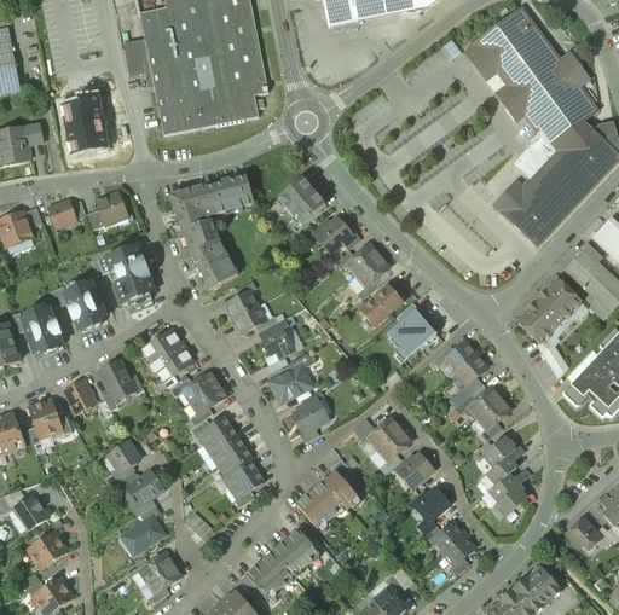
[(165,0),(166,6),(139,12),(163,133),(258,115),(254,93),(268,91),(250,0),(165,0)]
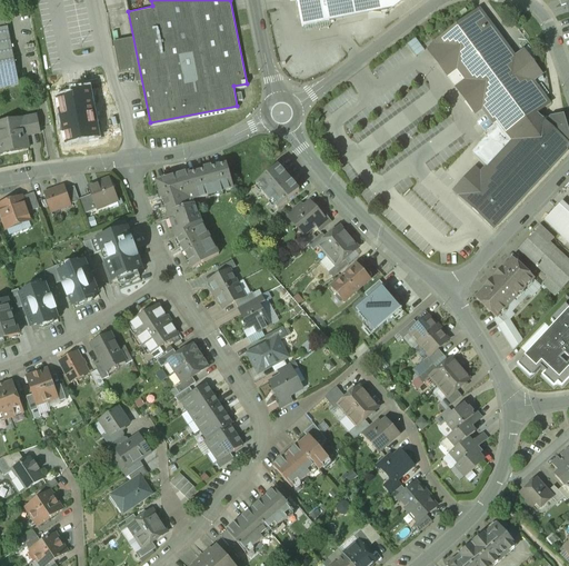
[(297,0),(301,23),(368,11),(366,0),(297,0)]
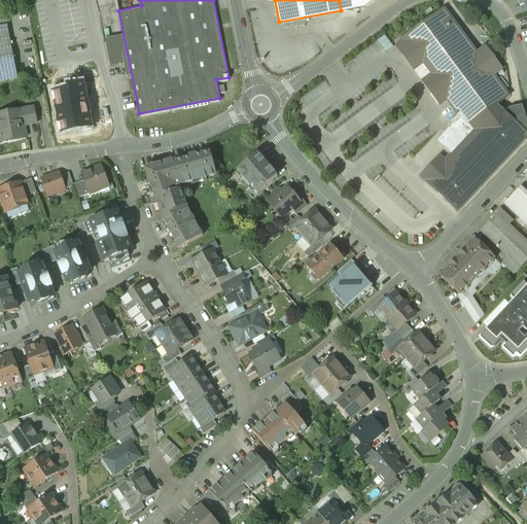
[(339,0),(341,10),(356,11),(372,0),(339,0)]
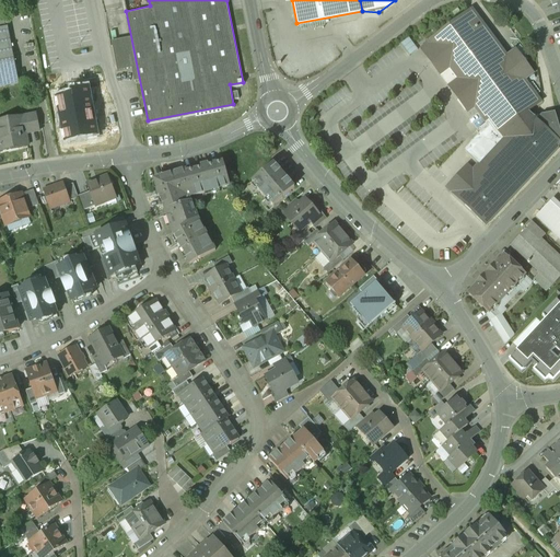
[(506,55),(471,7),(428,39),(428,41),(420,46),(467,108),(475,103),(487,119),(497,132),(527,109),(540,100),(524,77),(533,70),(515,47),(506,55)]
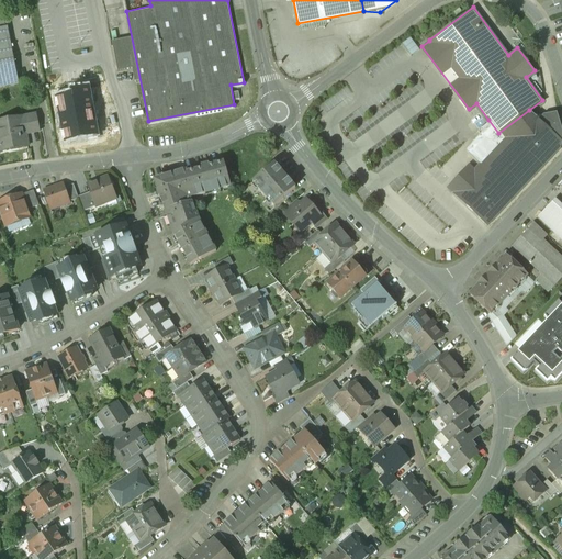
[(8,24),(0,24),(0,85),(19,81),(8,24)]
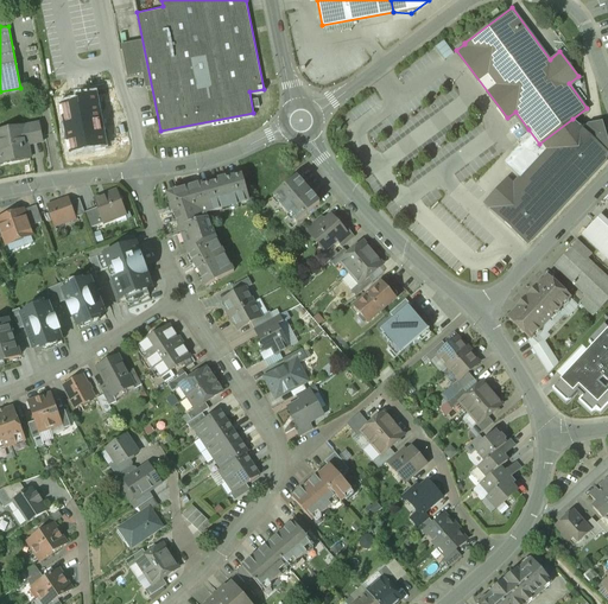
[(572,119),(539,144),(529,129),(517,139),(519,142),(519,151),(507,163),(520,175),(513,182),(507,176),(483,201),(527,241),(605,159),(607,151),(606,150),(607,146),(607,140),(603,125),(584,129),(572,119)]
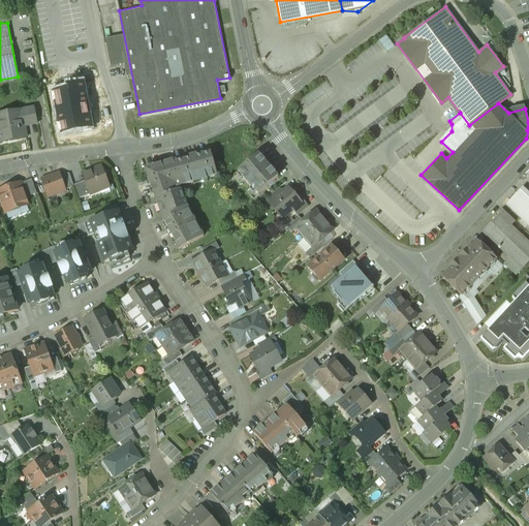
[(21,107),(23,121),(35,118),(33,105),(21,107)]
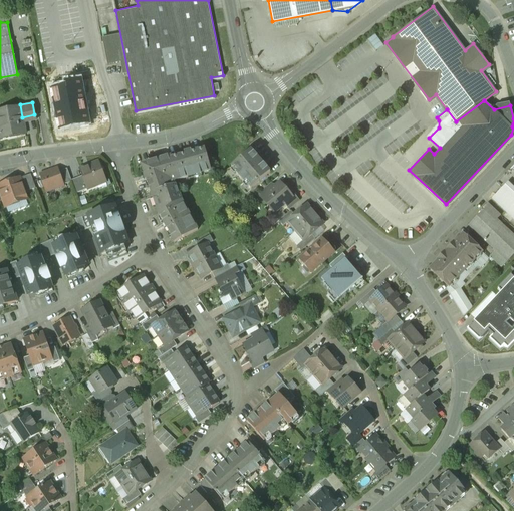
[(20,104),(0,108),(0,136),(2,136),(2,133),(16,130),(16,133),(25,131),(22,117),(20,104)]
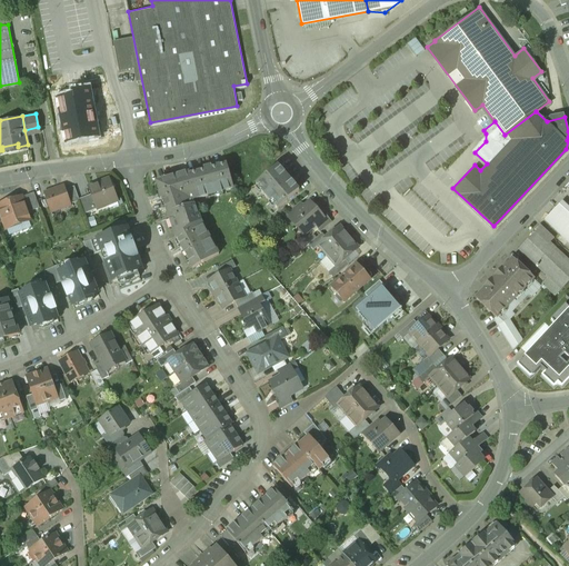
[(205,168),(190,172),(189,170),(196,197),(233,186),(227,161),(211,166),(210,164),(205,166),(205,168)]
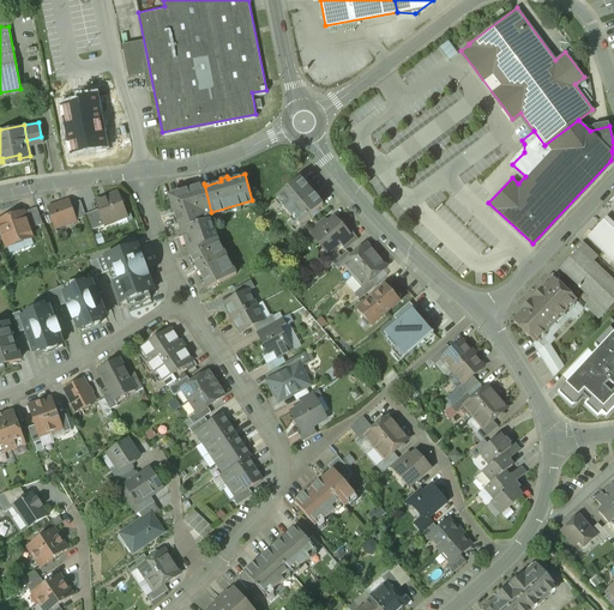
[(323,203),(300,176),(276,197),(283,204),(282,205),(292,216),(293,215),(299,223),(323,203)]
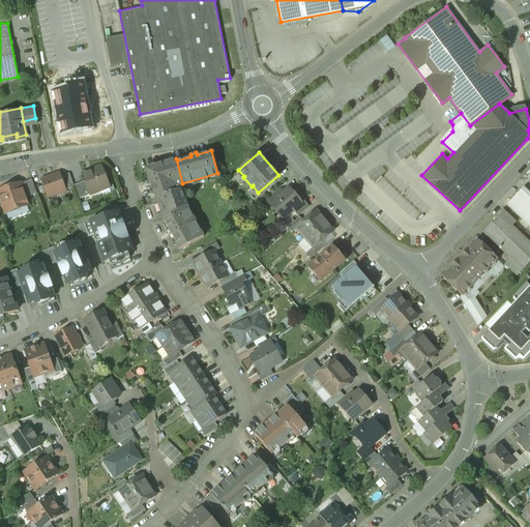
[(176,158),(145,168),(149,177),(148,178),(150,183),(151,182),(156,196),(180,188),(179,184),(182,183),(176,158)]
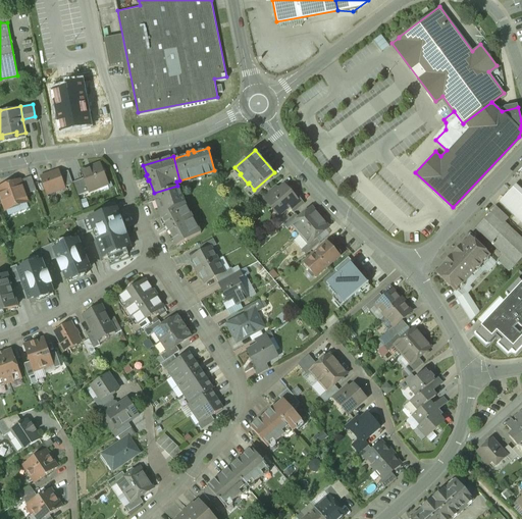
[(99,162),(90,165),(91,166),(87,167),(82,169),(84,175),(90,189),(99,186),(98,182),(106,178),(99,162)]
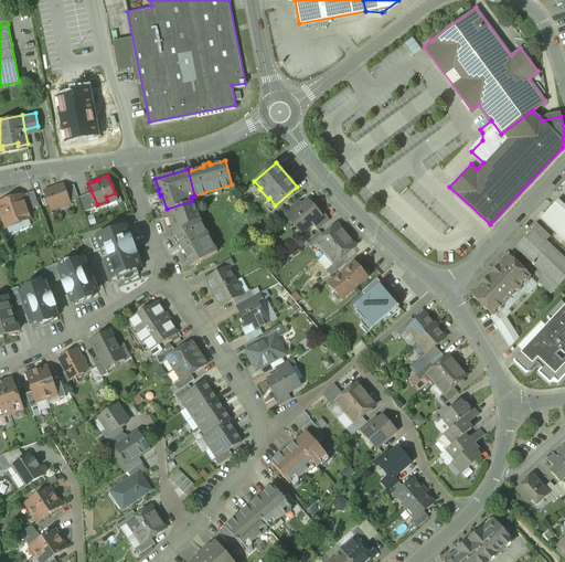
[(63,182),(44,190),(51,208),(70,200),(64,186),(63,182)]
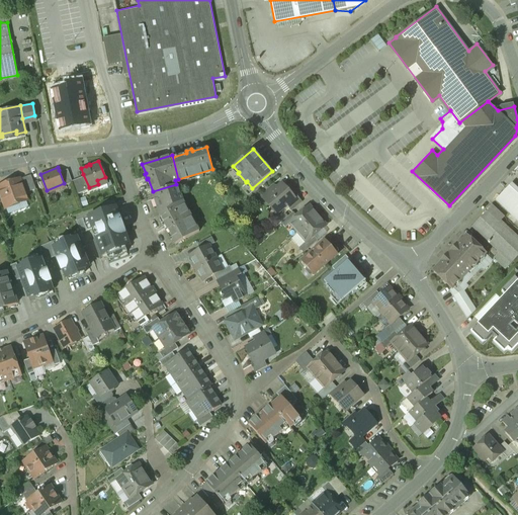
[(59,170),(64,183),(72,180),(72,179),(68,167),(59,170)]
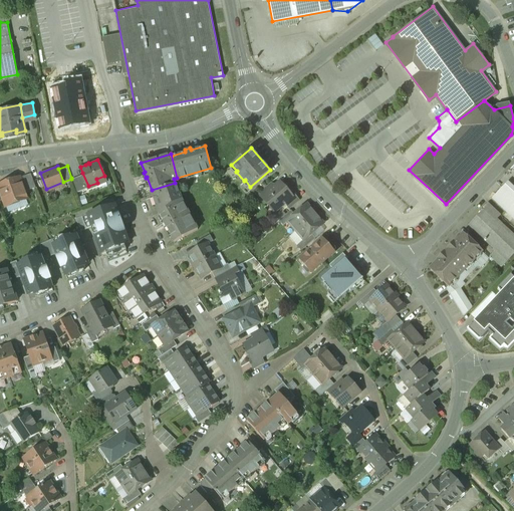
[(20,176),(25,190),(35,186),(30,172),(20,176)]
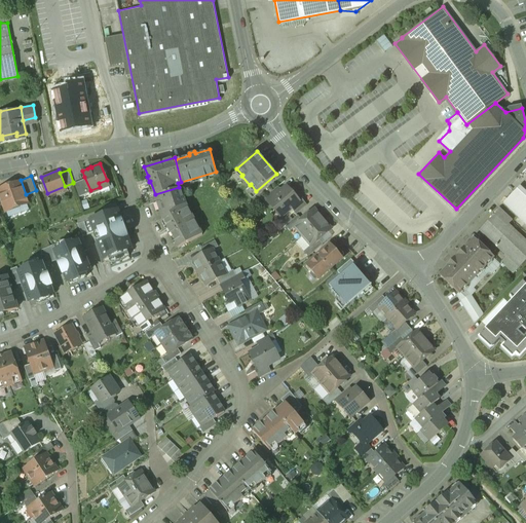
[(84,177),(73,182),(73,183),(78,195),(90,190),(84,177)]
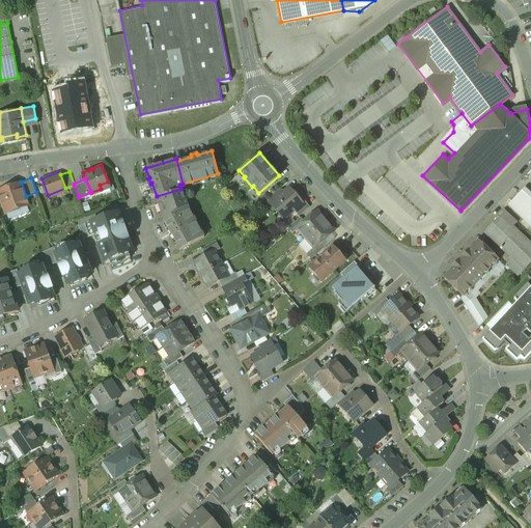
[(21,181),(0,188),(0,197),(5,212),(6,212),(5,210),(18,204),(19,206),(28,203),(26,196),(21,182),(21,181)]
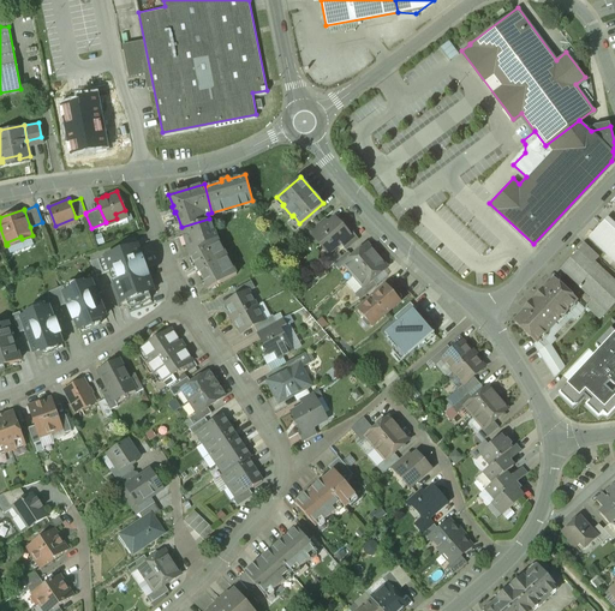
[(614,221),(608,215),(589,234),(605,251),(614,240),(614,221)]
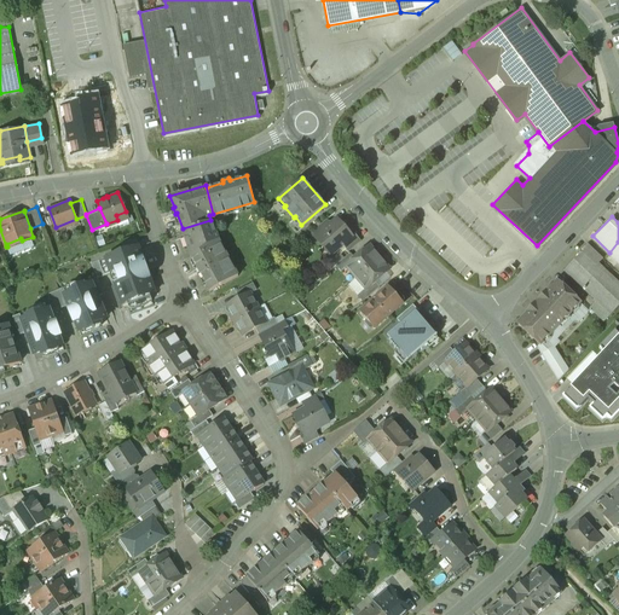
[(327,226),(317,235),(318,235),(328,247),(335,248),(337,245),(340,247),(343,243),(352,236),(350,233),(336,218),(327,226)]
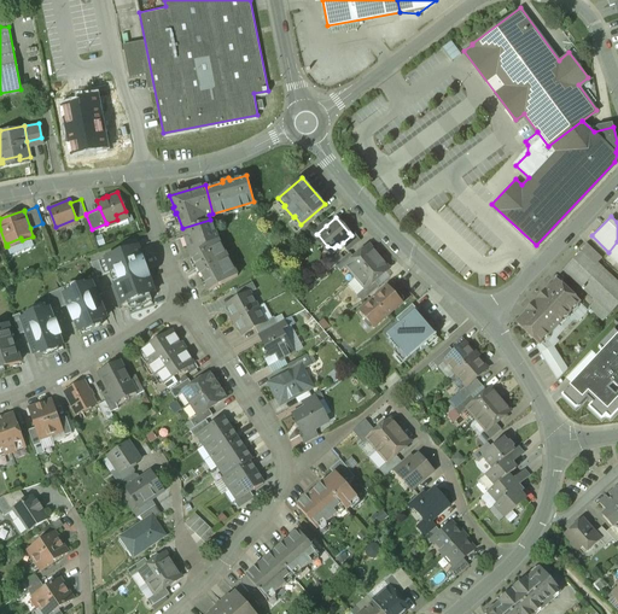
[(182,228),(181,229),(182,235),(184,234),(190,253),(219,238),(216,233),(215,232),(210,220),(182,228)]
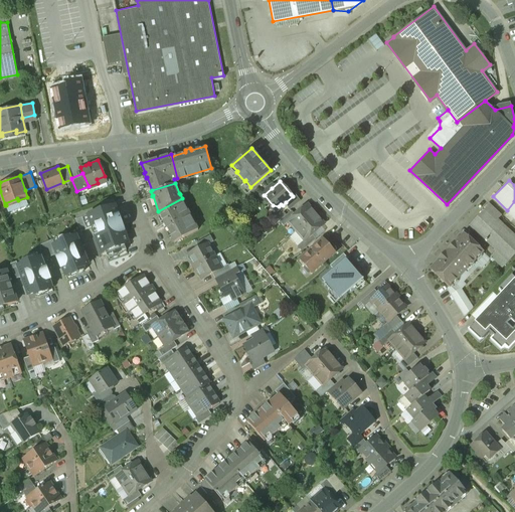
[(263,197),(265,195),(264,195),(272,188),(268,184),(259,192),(263,197)]
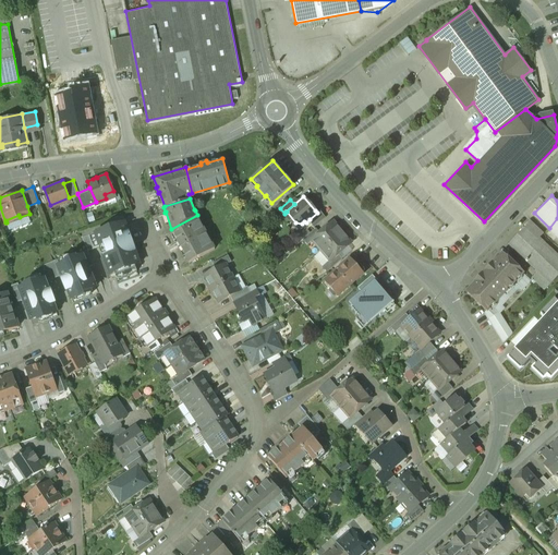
[(317,213),(310,219),(314,225),(325,216),(318,208),(315,210),(317,213)]
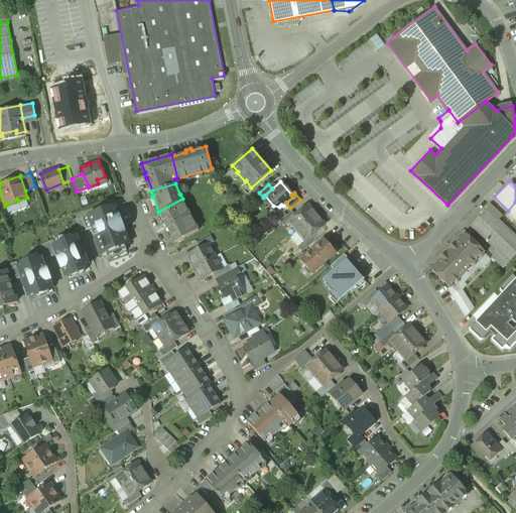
[(182,199),(158,212),(174,241),(199,228),(182,199)]
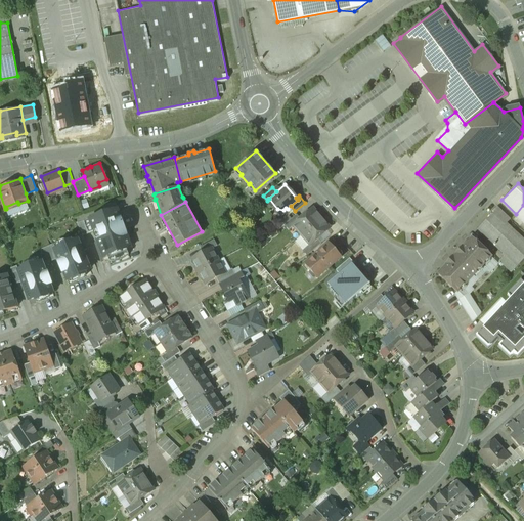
[(300,217),(293,223),(301,233),(321,216),(313,206),(300,217)]
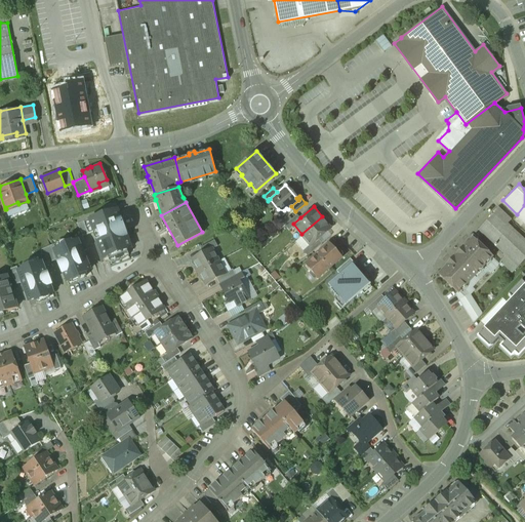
[(90,217),(89,217),(93,230),(96,238),(94,239),(94,241),(102,261),(104,258),(103,256),(108,254),(109,257),(127,251),(126,248),(131,246),(118,208),(90,217)]
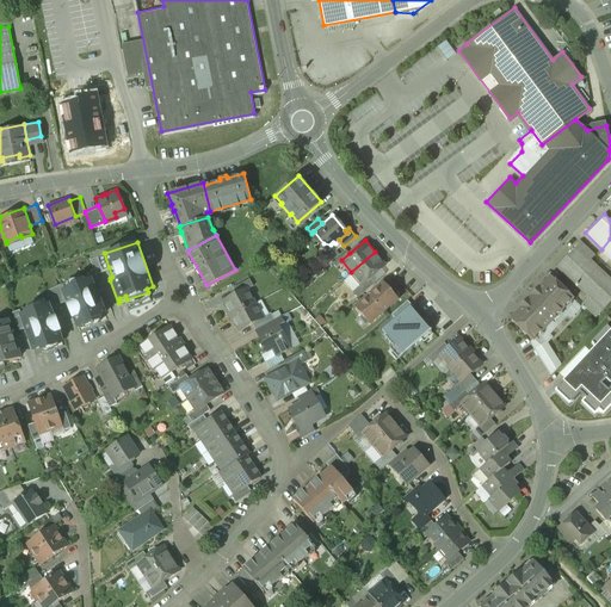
[(610,298),(610,278),(590,258),(590,259),(576,246),(557,265),(588,295),(581,302),(596,315),(610,298)]
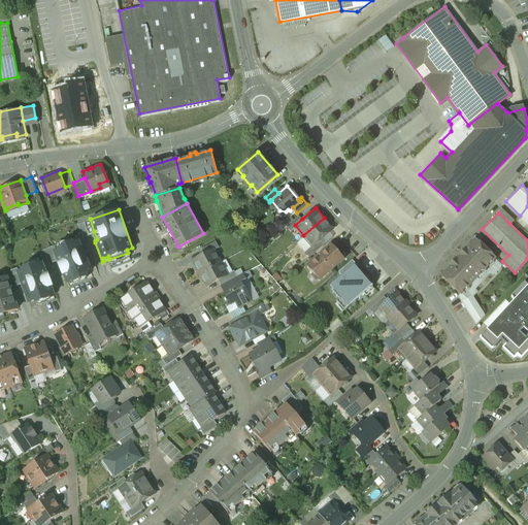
[(302,219),(298,215),(287,224),(291,229),(295,225),(302,219)]
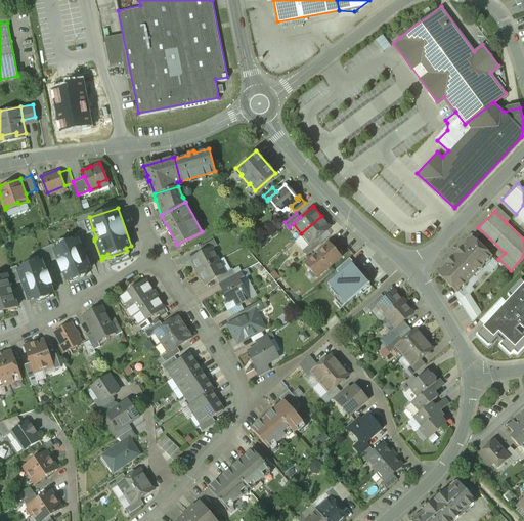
[(89,217),(90,217),(89,216),(77,220),(82,233),(93,229),(89,217)]
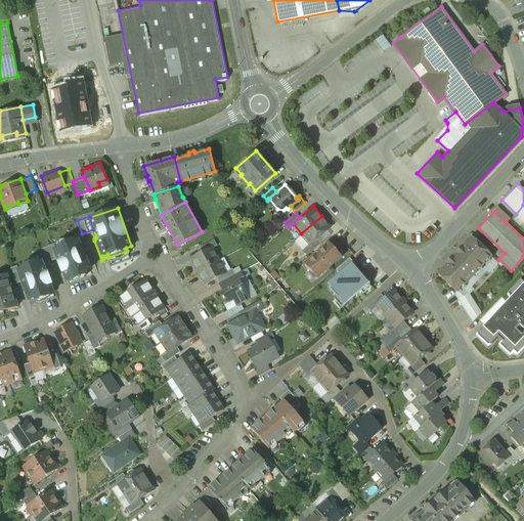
[(321,216),(301,233),(309,243),(316,236),(330,225),(321,216)]
